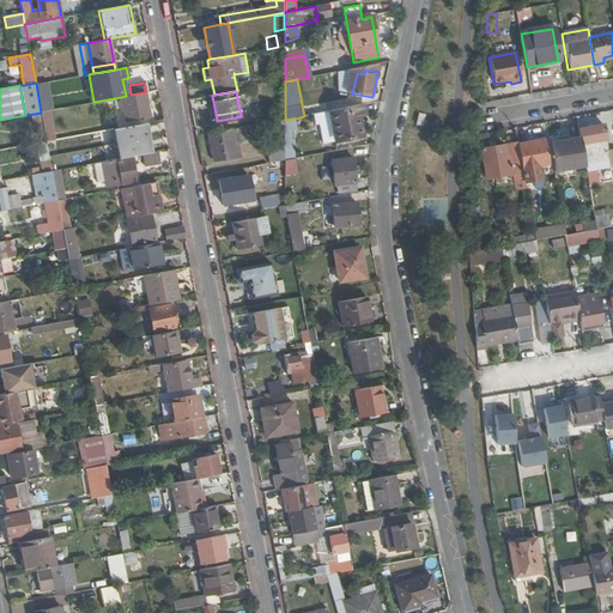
[(126,96),(121,97),(126,120),(149,115),(144,92),(131,95),(126,96)]
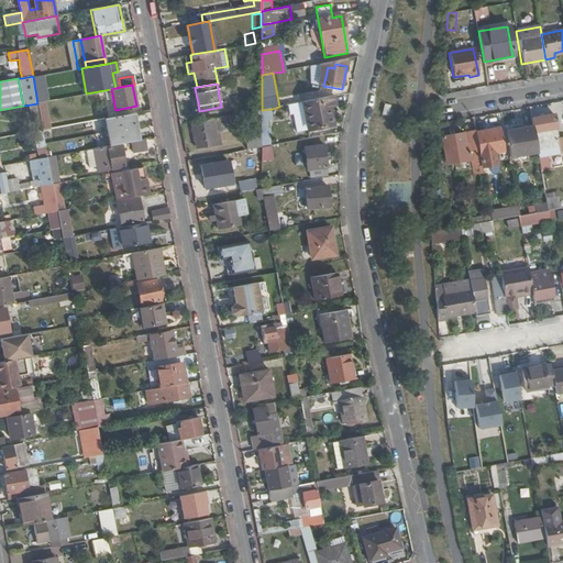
[(337,97),(301,103),(307,132),(335,128),(331,108),(339,106),(337,97)]
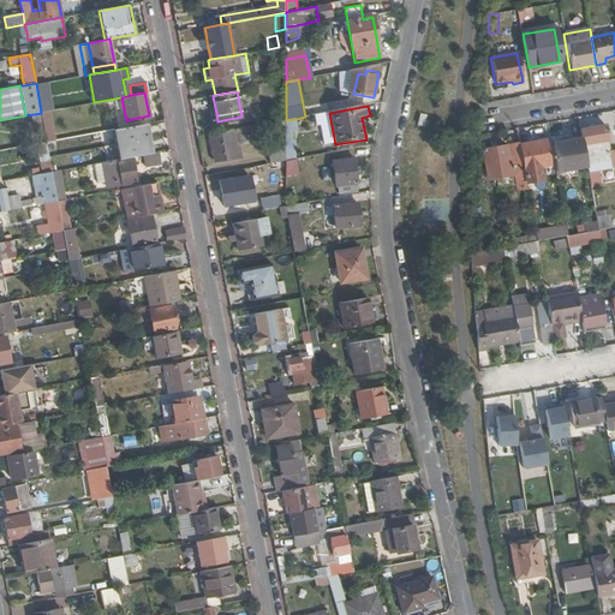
[(47,142),(41,113),(34,114),(39,143),(47,142)]
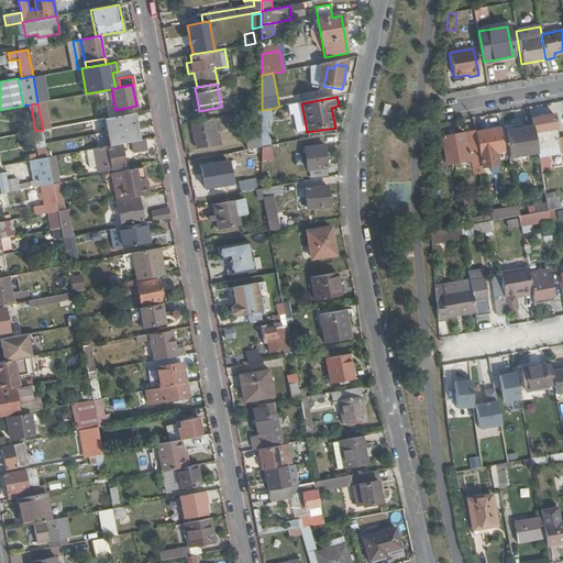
[(272,109),(262,110),(262,134),(262,148),(273,146),(272,129),(269,129),(269,120),(274,120),(272,109)]
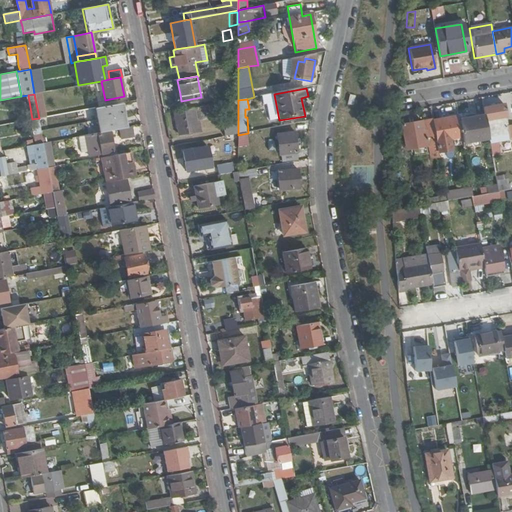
[(119,103),(95,107),(99,132),(118,128),(124,127),(119,103)]
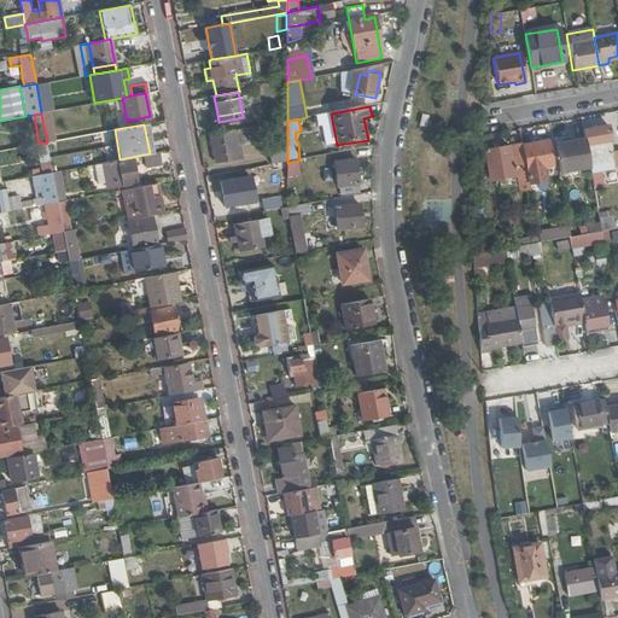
[(617,169),(617,151),(611,152),(607,126),(583,130),(584,140),(589,168),(590,174),(590,175),(617,169)]
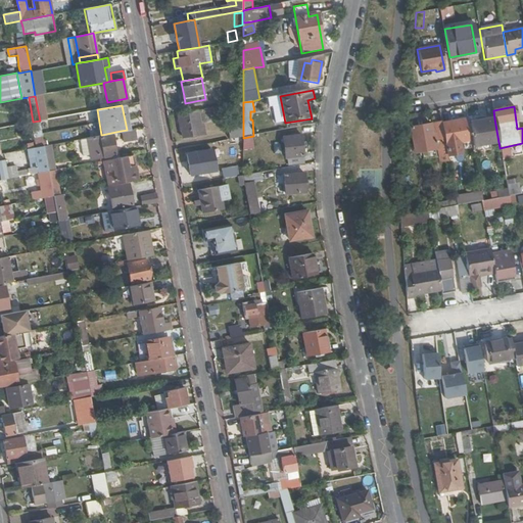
[(201,126),(197,111),(178,115),(183,137),(205,133),(203,125),(201,126)]
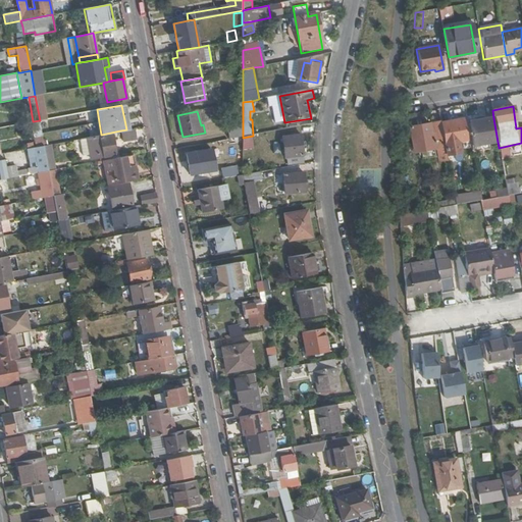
[(498,142),(493,118),(473,121),(474,124),(468,125),(471,146),(498,142)]
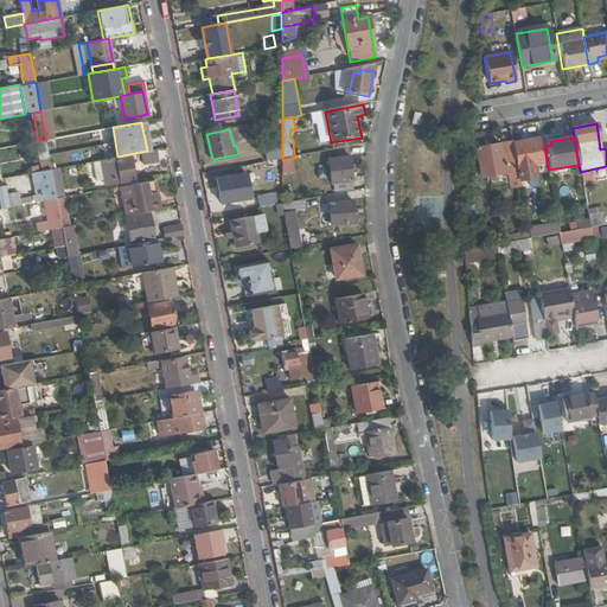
[(544,146),(543,139),(512,145),(519,181),(532,180),(530,167),(534,166),(535,176),(549,173),(548,170),(544,146)]
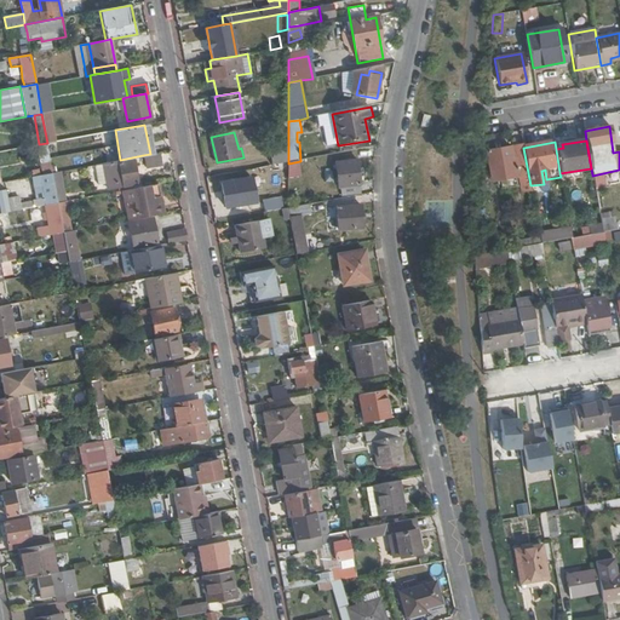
[(52,172),(47,143),(39,144),(45,173),(52,172)]
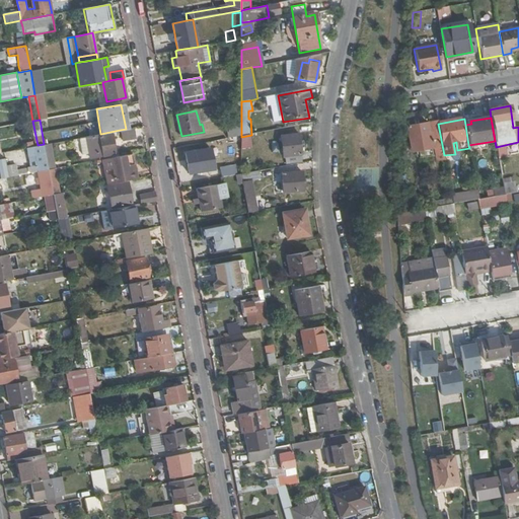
[(438,124),(438,121),(430,122),(432,133),(430,134),(428,123),(406,127),(411,152),(435,148),(438,161),(444,160),(444,155),(438,124)]
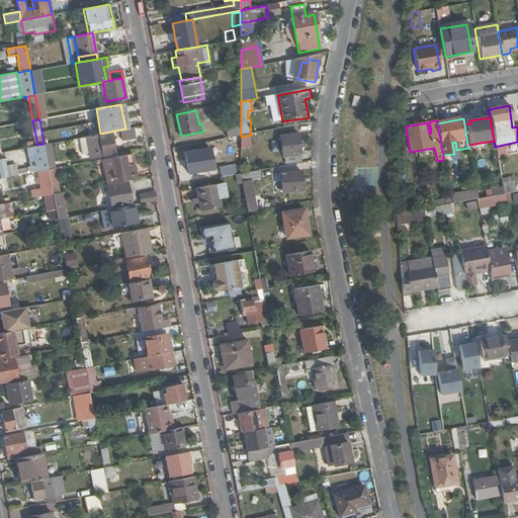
[(241,137),(241,123),(234,124),(234,127),(225,128),(227,139),(241,137)]
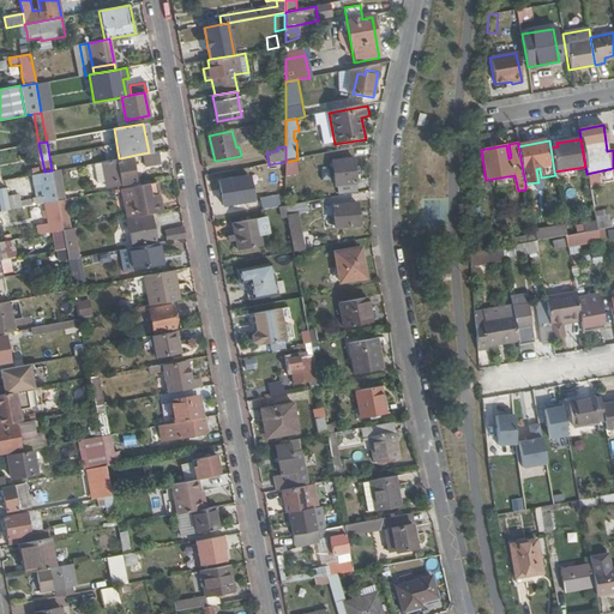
[(149,152),(142,154),(144,166),(160,163),(157,151),(149,152)]
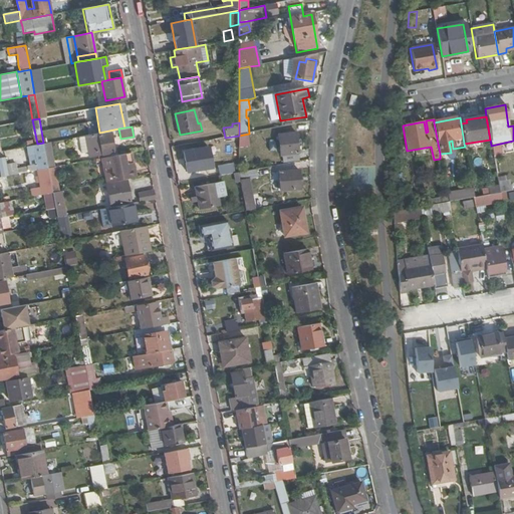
[(283,157),(284,165),(301,162),(300,154),(296,132),(277,136),(281,157),(283,157)]
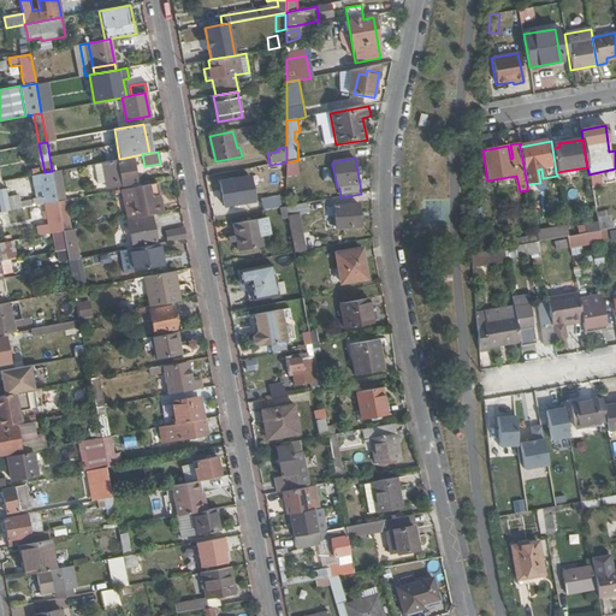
[(108,187),(136,182),(131,159),(104,164),(104,163),(95,164),(99,183),(107,182),(108,187)]
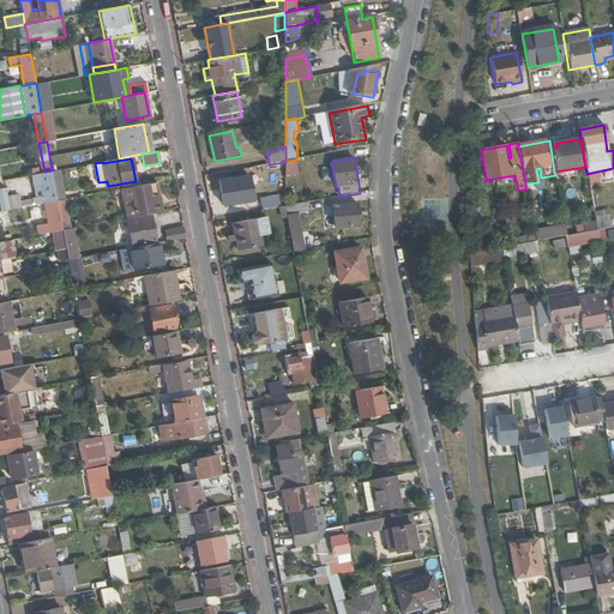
[(300,174),(298,160),(286,162),(288,176),(300,174)]
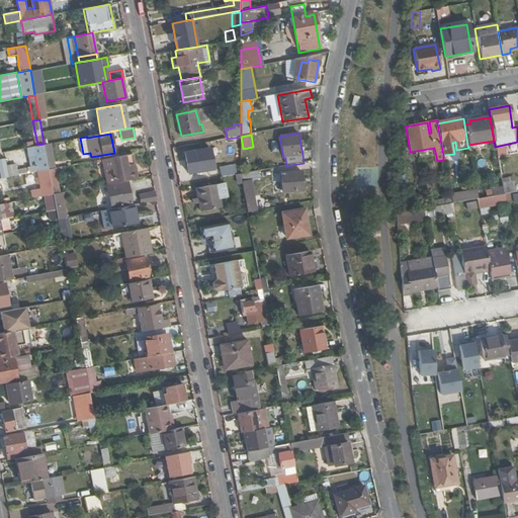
[(495,146),(494,141),(467,145),(468,148),(468,150),(495,146)]
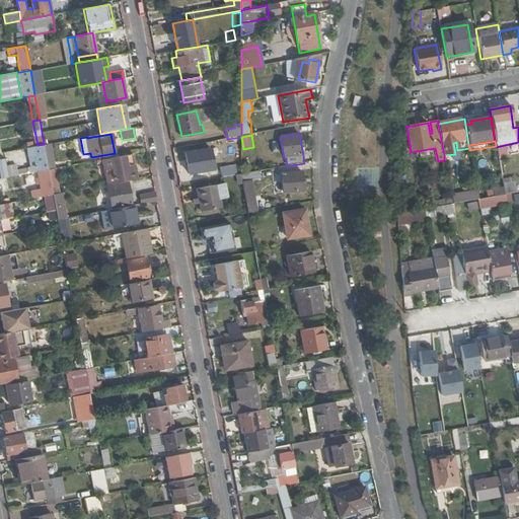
[(51,143),(44,144),(49,169),(55,168),(51,143)]
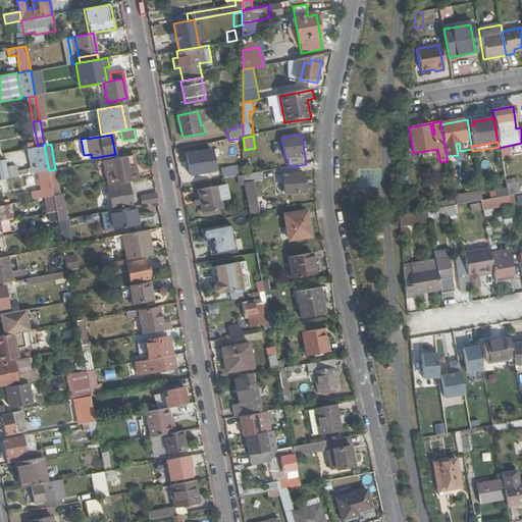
[(49,170),(44,145),(38,146),(27,148),(29,158),(32,158),(34,167),(24,169),(23,164),(17,165),(15,158),(5,160),(9,178),(38,173),(49,170)]
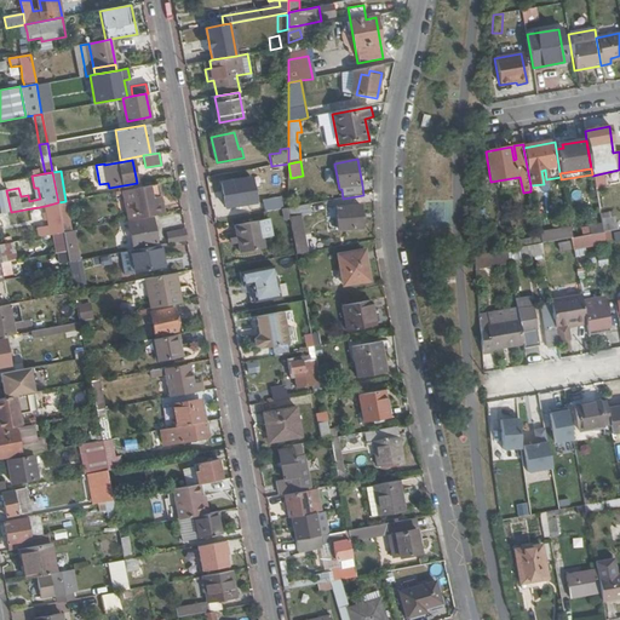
[(225,206),(252,202),(250,193),(240,195),(237,181),(222,183),(225,206)]
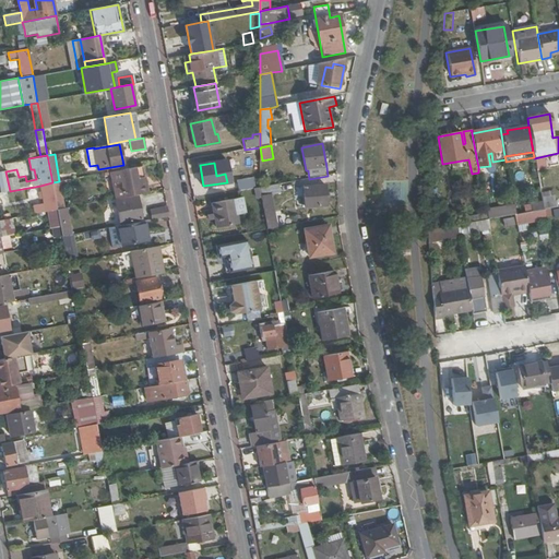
[(337,174),(337,165),(326,167),(328,176),(337,174)]
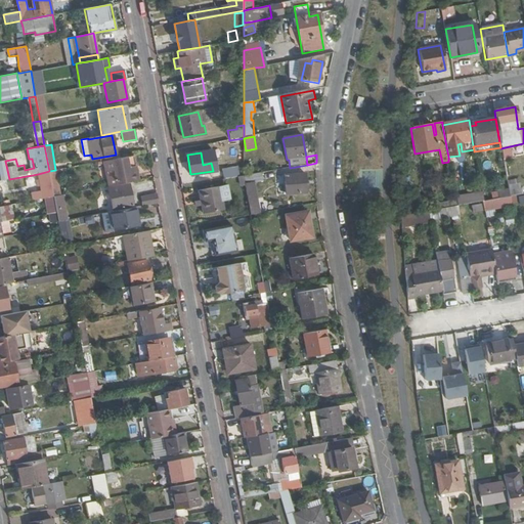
[(130,157),(103,162),(107,186),(138,181),(135,164),(131,164),(130,157)]
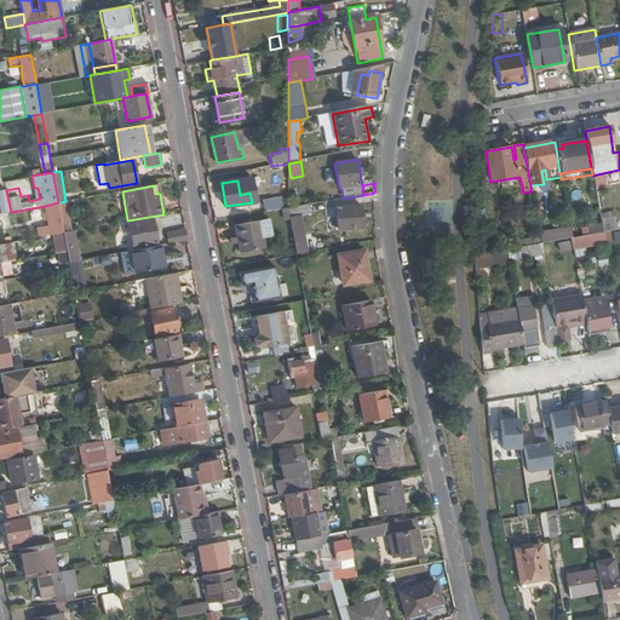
[(304,194),(288,196),(287,208),(305,206),(304,194)]
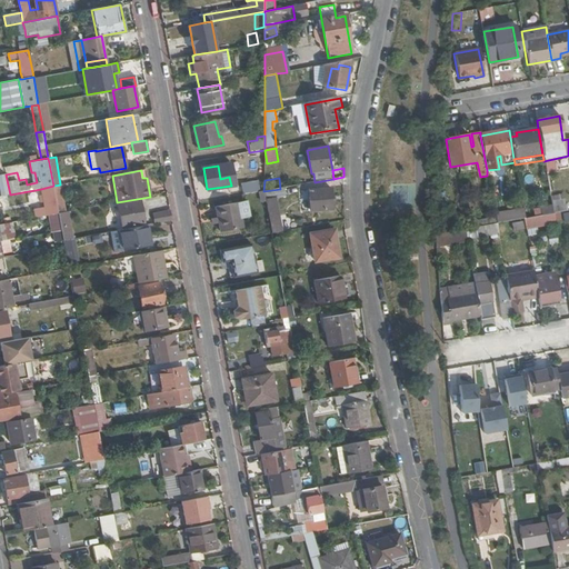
[(241,185),(243,196),(260,192),(258,181),(241,185)]
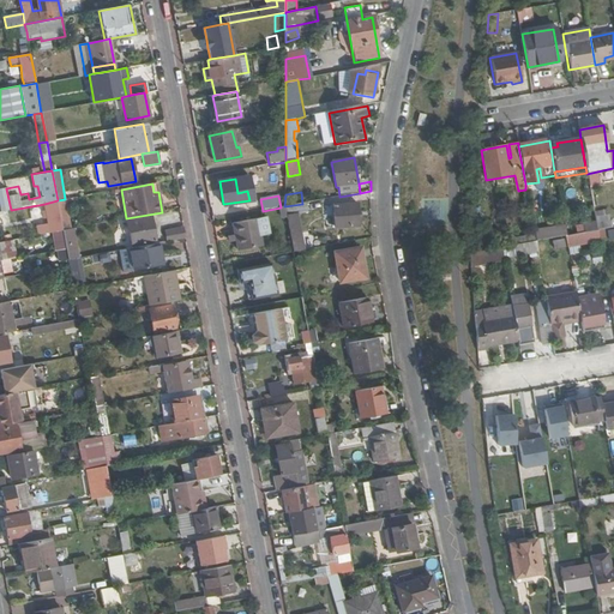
[(65,199),(58,200),(62,226),(68,223),(65,199)]
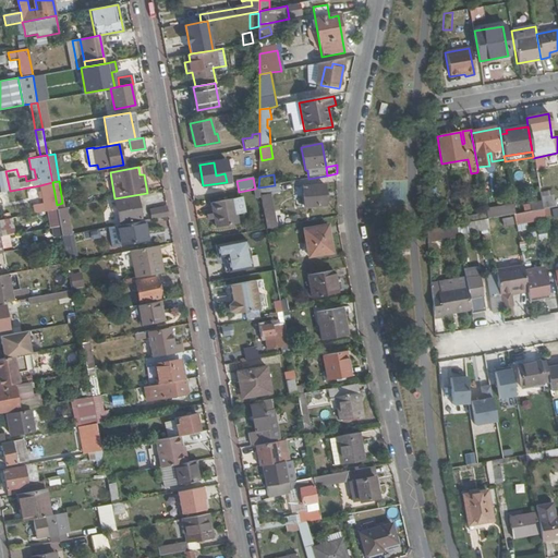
[(57,205),(52,182),(40,185),(41,191),(38,192),(39,198),(43,197),(44,203),(33,205),(35,214),(48,211),(58,209),(57,205)]
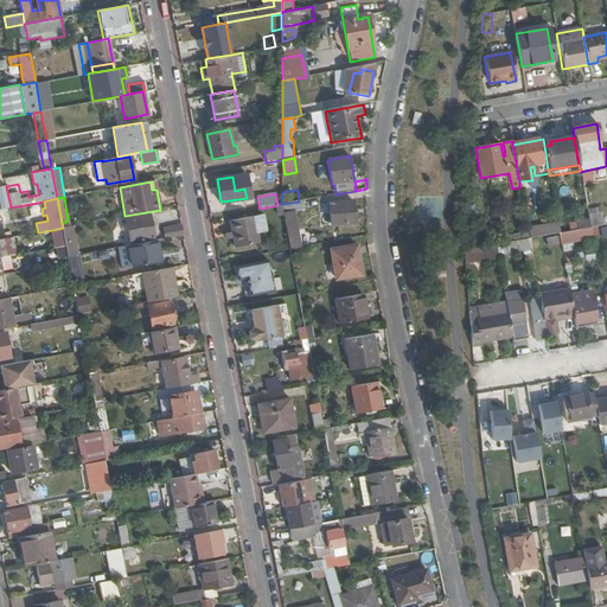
[(299,202),(281,204),(283,215),(292,212),(306,210),(304,200),(299,202)]
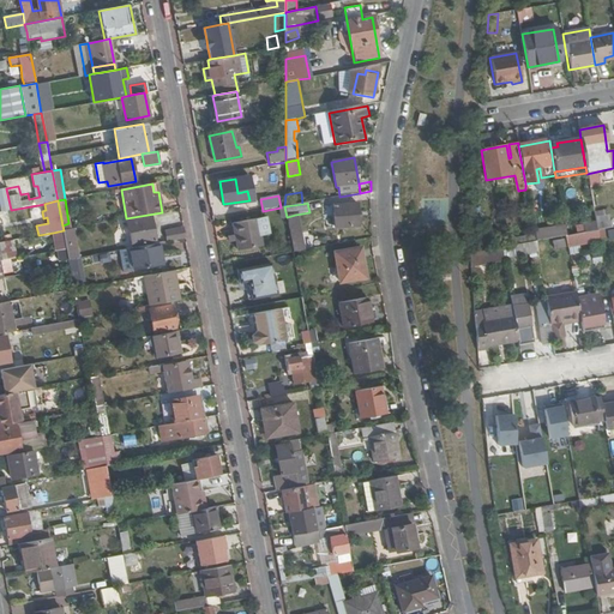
[(335,206),(337,228),(360,227),(359,205),(335,206)]
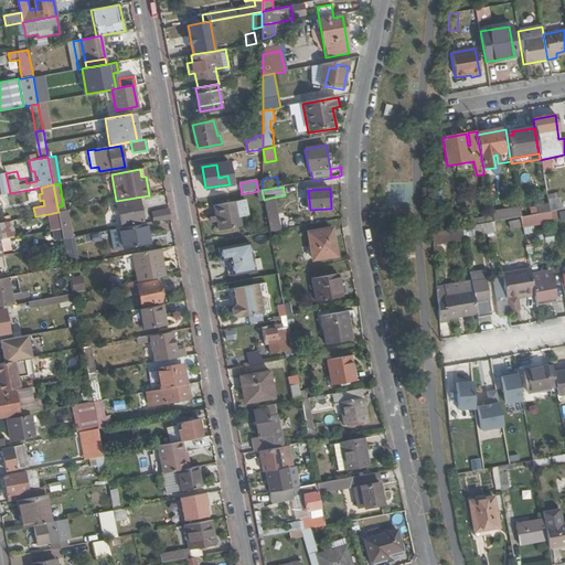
[(272,198),(264,200),(270,232),(278,231),(272,198)]
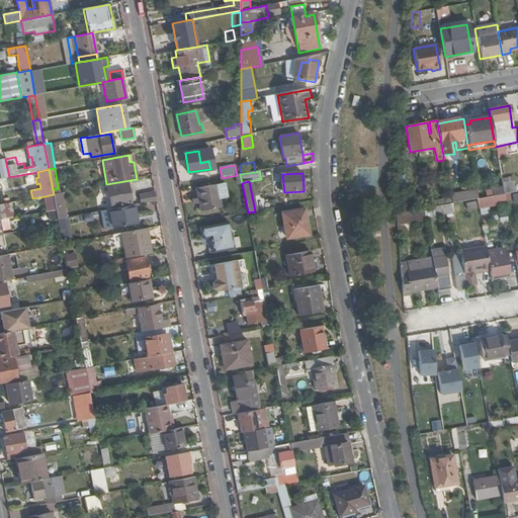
[(218,183),(220,197),(228,195),(225,182),(218,183)]
